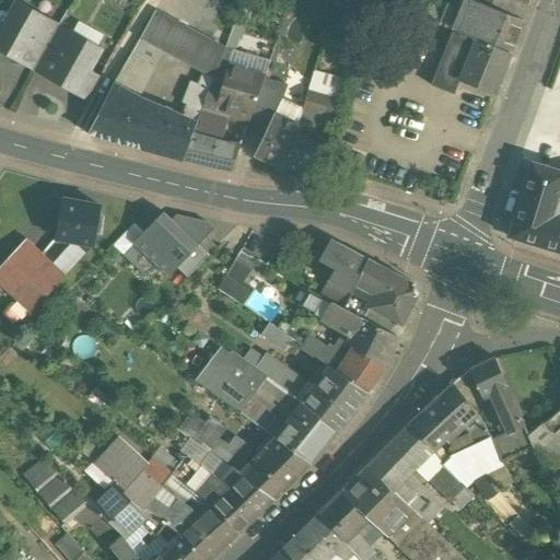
[(487,7),(469,0),(463,18),(457,33),(475,39),(487,7)]
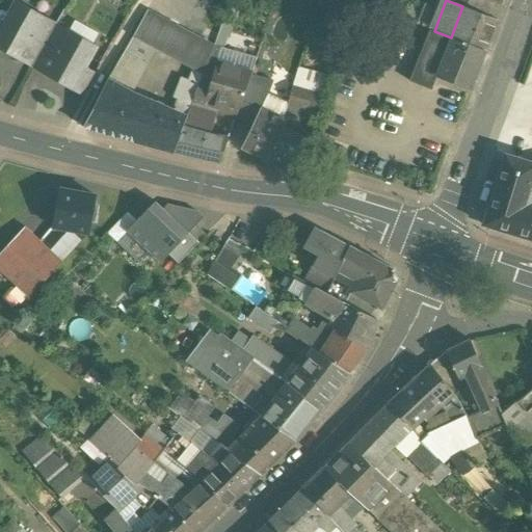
[(0,32),(0,48),(20,59),(21,58),(20,58),(43,19),(17,3),(4,25),(0,32)]
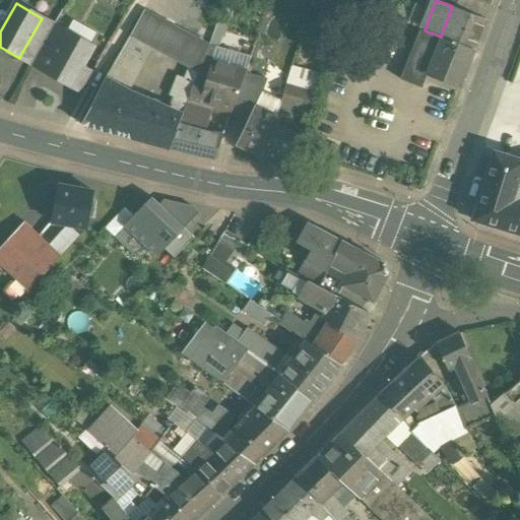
[(485,19),(452,6),(441,37),(474,50),(485,19)]
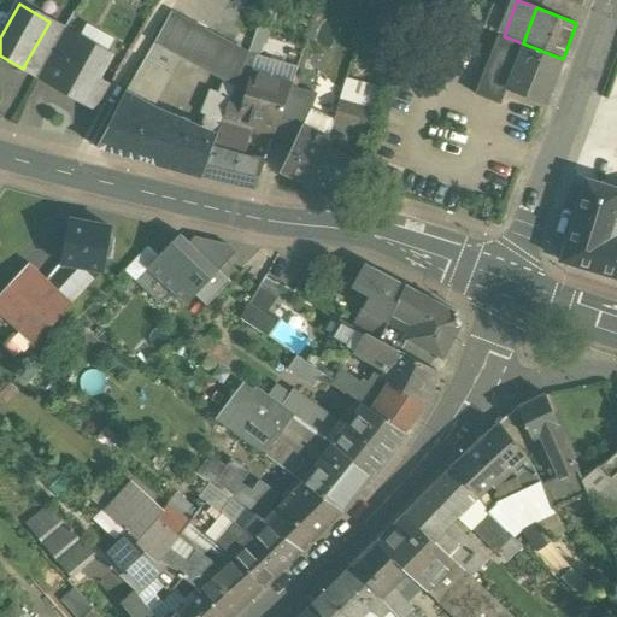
[(504,36),(510,19),(497,13),(489,30),(504,36)]
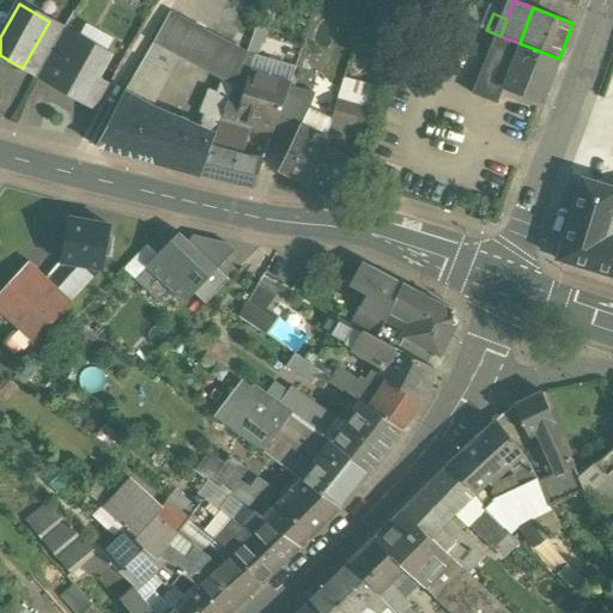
[(246,56),(169,14),(153,42),(152,43),(180,58),(222,80),(234,86),(246,56)]
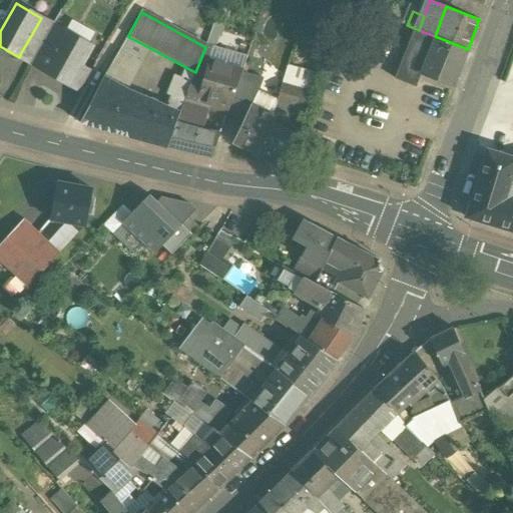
[(41,18),(19,56),(20,56),(32,63),(53,25),(41,18)]
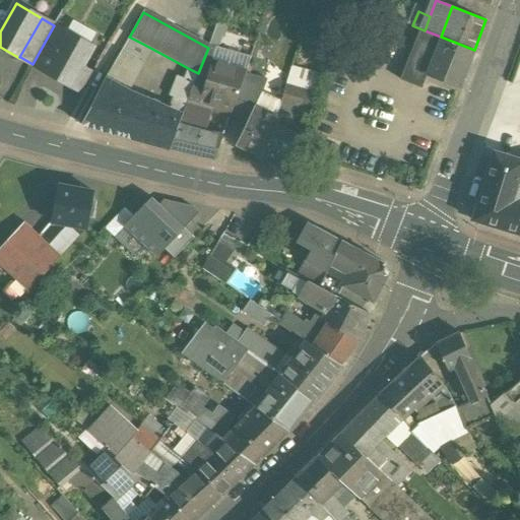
[(54,25),(33,64),(45,71),(67,33),(66,33),(54,25)]
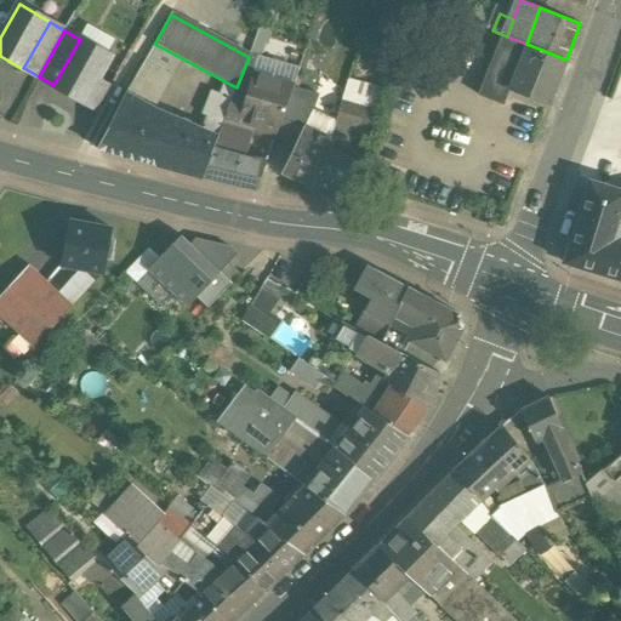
[(501,35),(478,95),(503,104),(510,89),(508,89),(525,45),(501,35)]
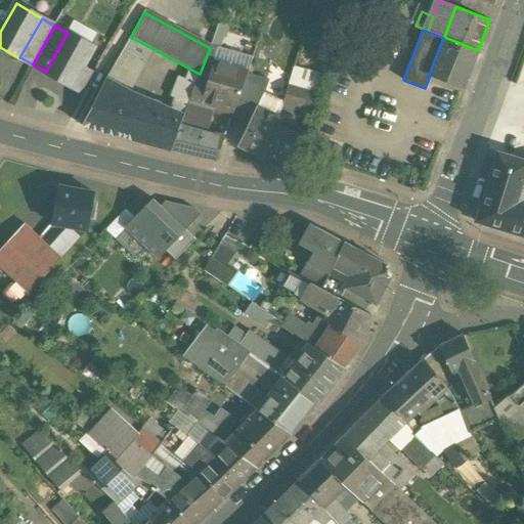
[(68,33),(45,72),(71,87),(71,86),(81,68),(93,47),(68,32),(67,33),(68,33)]
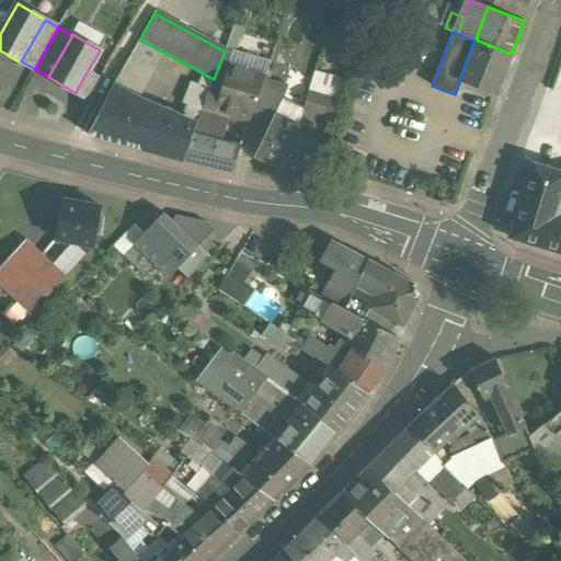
[(164,53),(139,39),(130,55),(156,68),(164,53)]
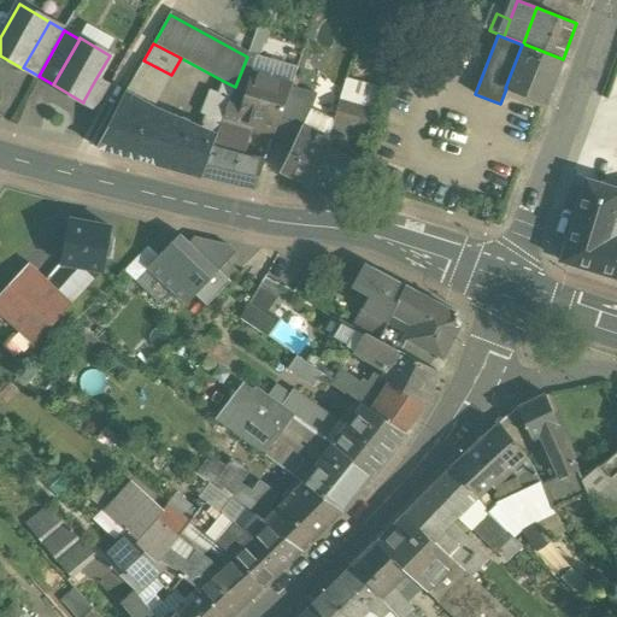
[(522,45),(505,88),(506,88),(545,104),(563,59),(523,43),(522,45)]
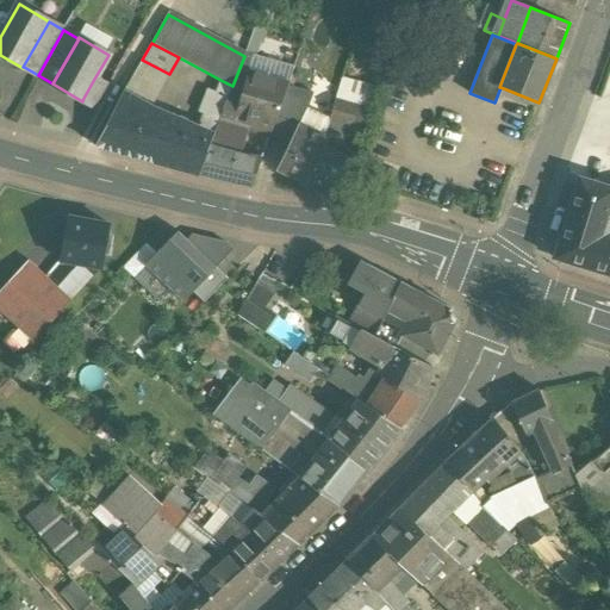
[(287,85),(292,68),(244,56),(232,86),(219,120),(248,128),(269,134),(277,117),(287,85)]
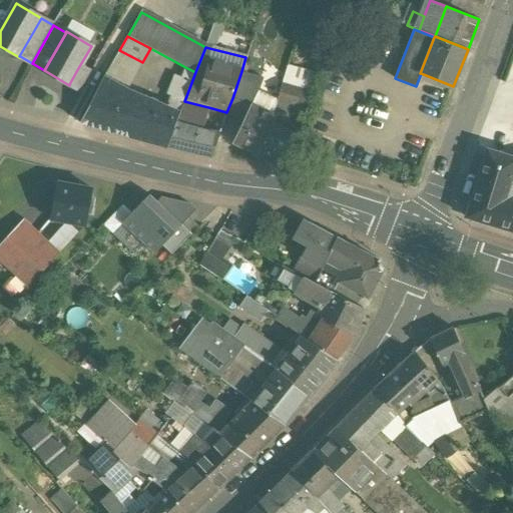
[(142,62),(119,50),(102,80),(126,92),(142,62)]
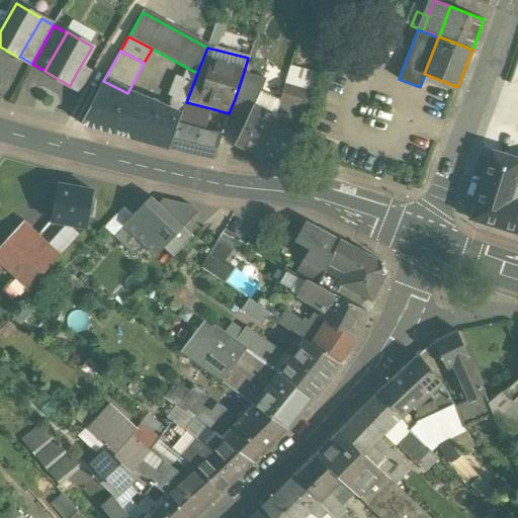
[(91,73),(80,67),(70,85),(81,92),(91,73)]
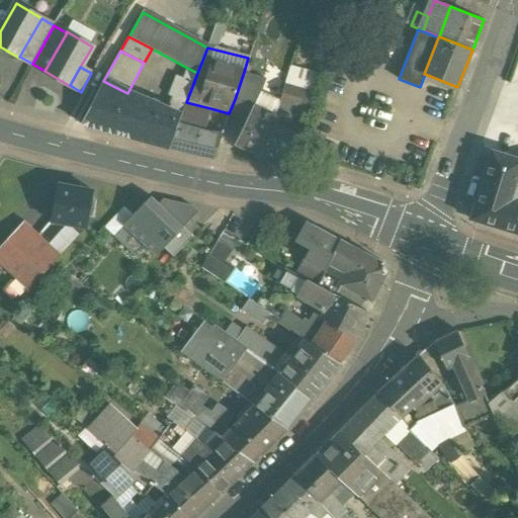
[(183,78),(176,76),(168,95),(174,97),(169,110),(181,116),(186,102),(197,73),(187,68),(183,78)]
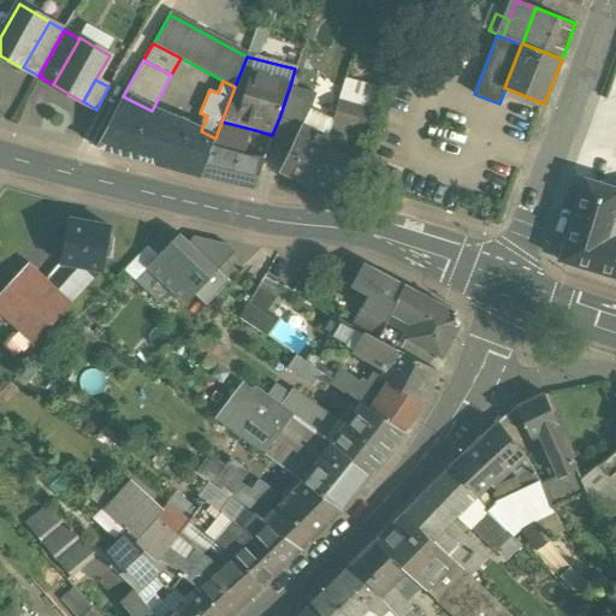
[(290,86),(279,118),(306,125),(315,93),(290,86)]
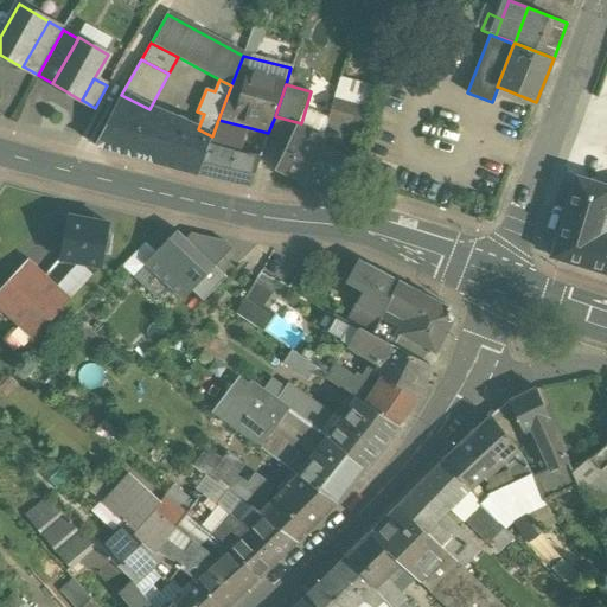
[(121,95),(95,146),(107,149),(197,174),(206,154),(204,153),(212,136),(198,129),(149,109),(121,95)]
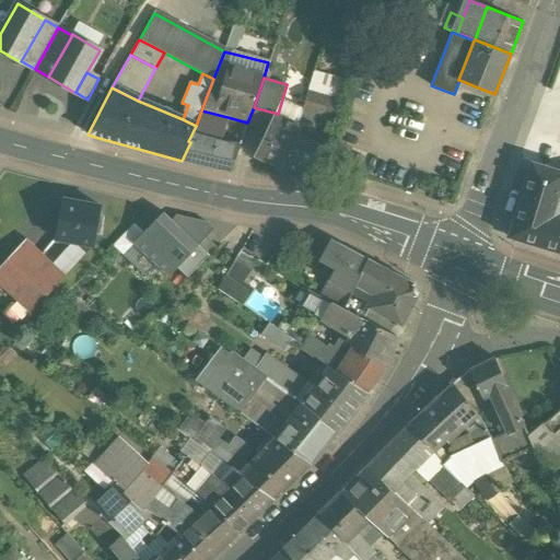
[(337,100),(308,91),(304,107),(331,116),(337,100)]
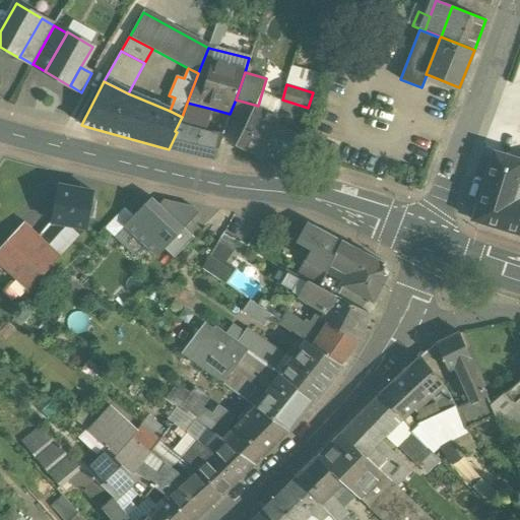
[(258,108),(258,106),(236,100),(230,114),(247,123),(254,107),(258,108)]
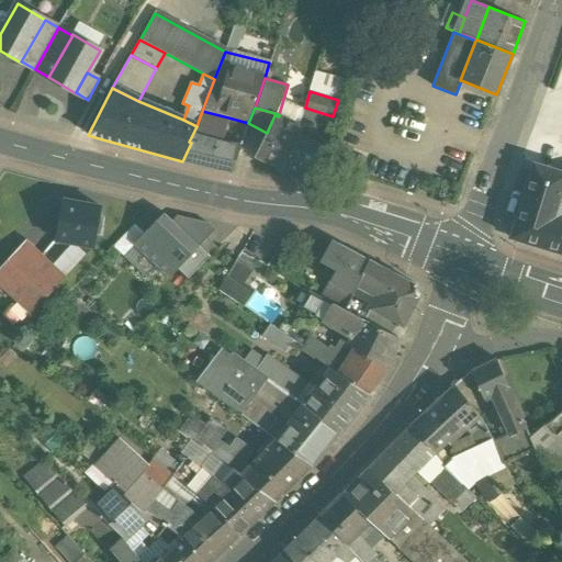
[(228,117),(202,111),(197,126),(189,142),(191,143),(182,161),(231,172),(240,146),(221,141),(228,117)]
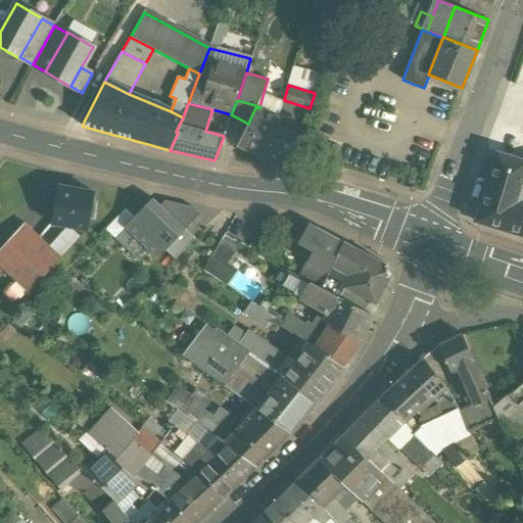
[(248,124),(238,146),(262,157),(277,126),(277,127),(281,119),(259,108),(255,107),(248,124)]
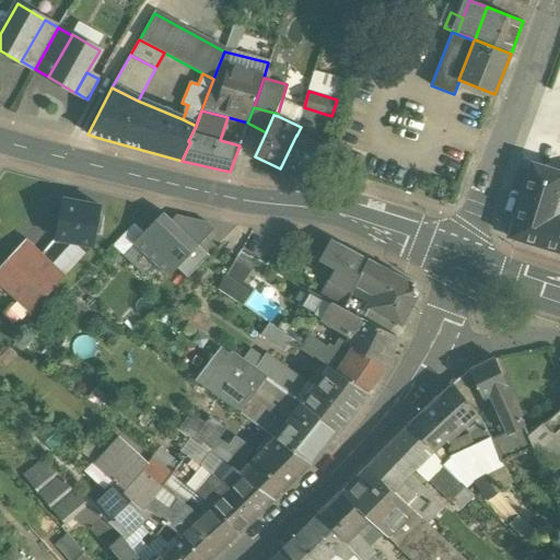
[(296,135),(280,168),(304,181),(321,147),(296,136),(296,135)]
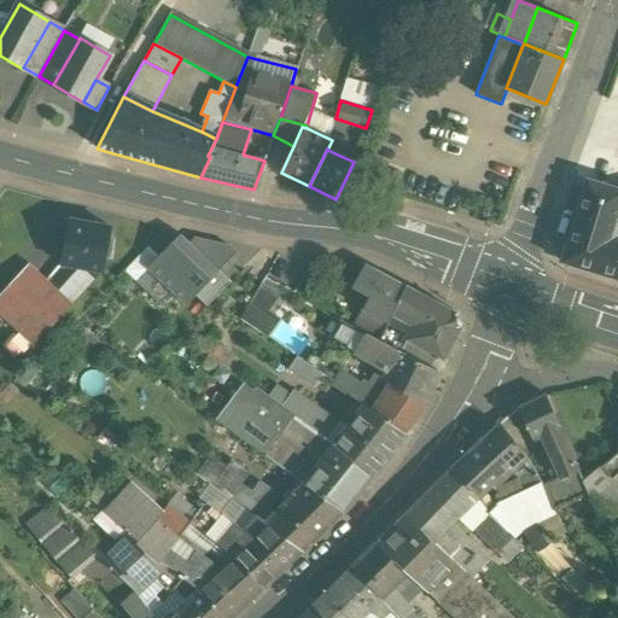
[(373,163),(363,159),(360,172),(369,175),(373,163)]
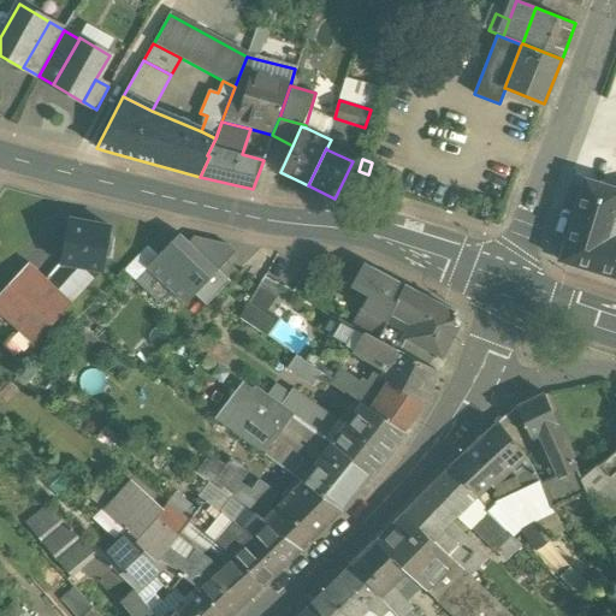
[(615,214),(615,188),(582,178),(561,254),(568,264),(615,278),(615,241),(609,240),(615,214)]
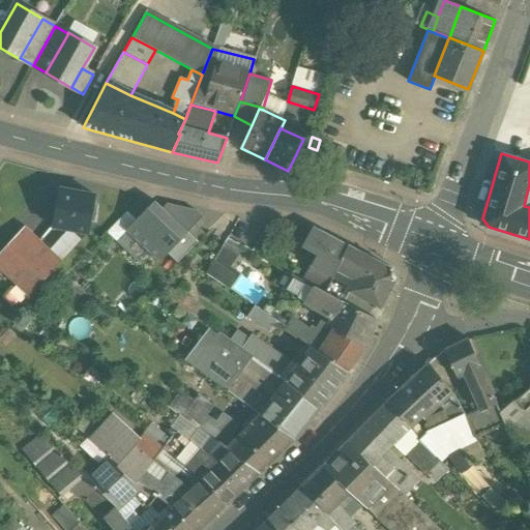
[(95,196),(59,188),(52,226),(71,229),(88,232),(95,196)]
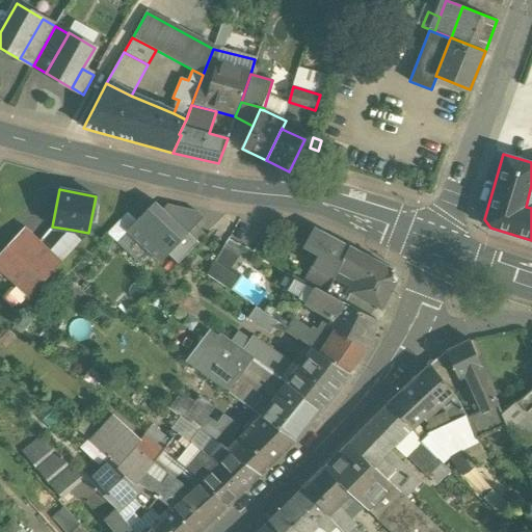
[(166,256),(188,234),(156,203),(126,232),(159,264),(166,256)]
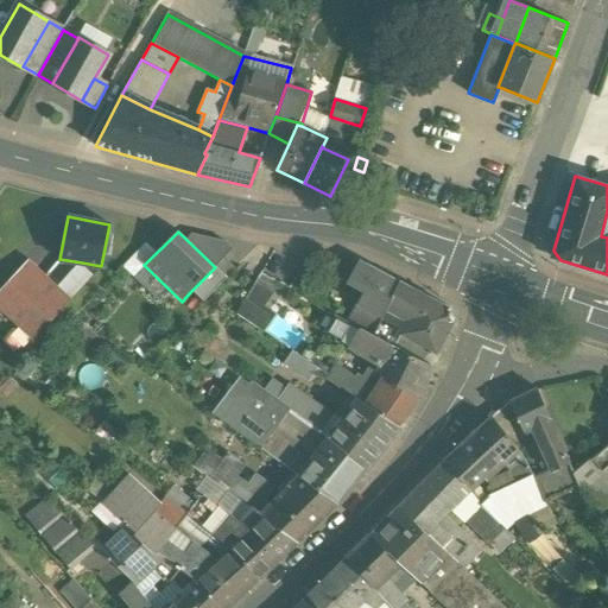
[(226,242),(178,232),(215,267),(233,248),(226,242)]
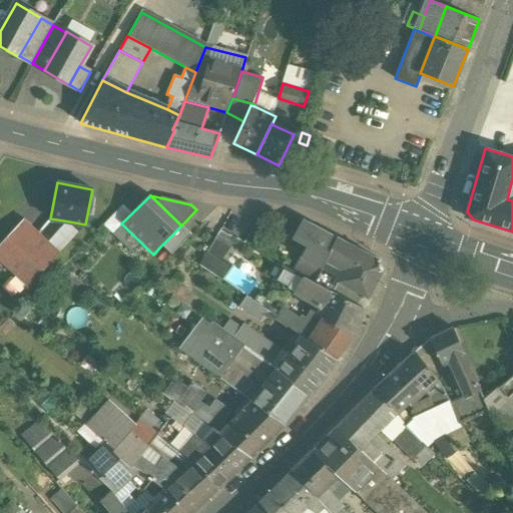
[(50,243),(24,219),(0,244),(0,261),(28,288),(39,275),(60,252),(50,243)]
